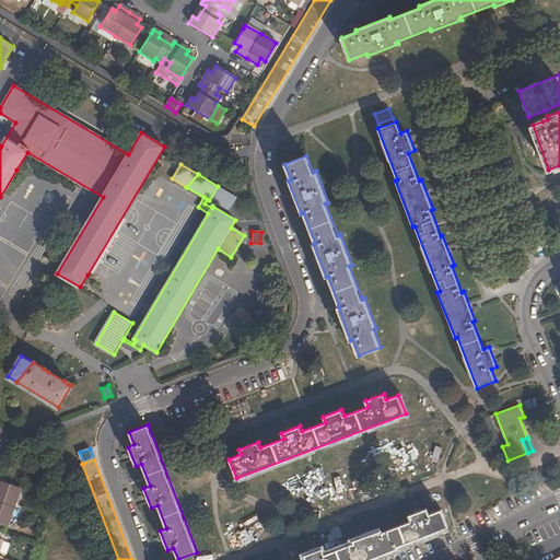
[(0,523),(8,525),(14,506),(21,487),(0,479),(0,523)]
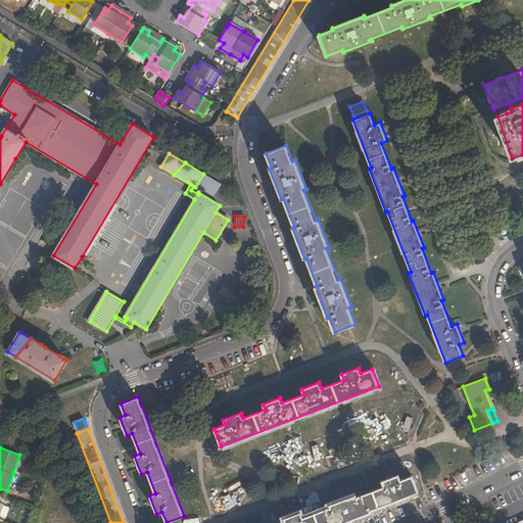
[(344,522),(373,513),(372,511),(420,492),(413,475),(401,479),(399,474),(381,480),(383,485),(358,495),(357,493),(329,505),(329,507),(303,516),(301,512),(283,519),(285,522),(344,522)]
